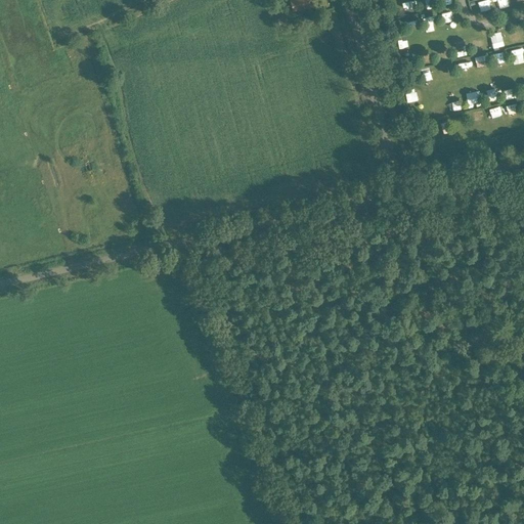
[(308,0),(291,0),(294,10),(310,6),(308,0)]
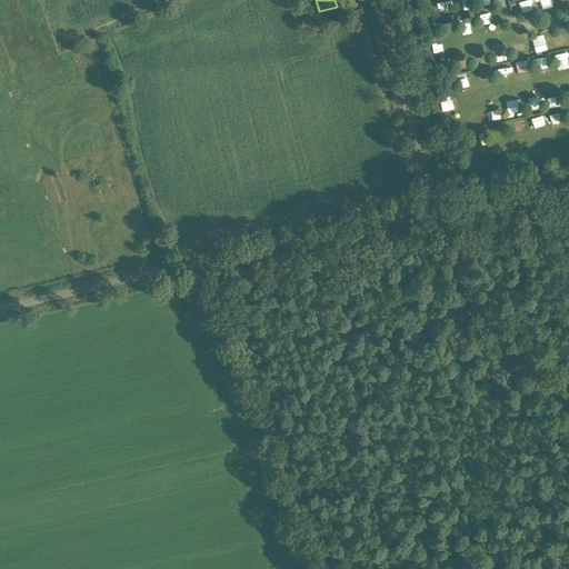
[(520,11),(530,10),(528,0),(526,0),(519,1),(520,11)]
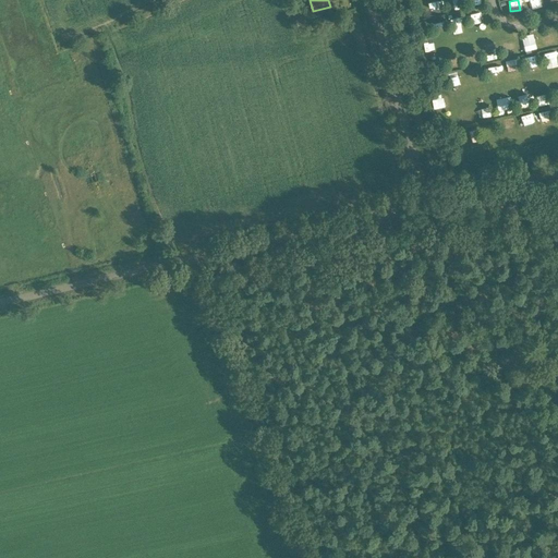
[(525,0),(529,10),(541,7),(538,0),(525,0)]
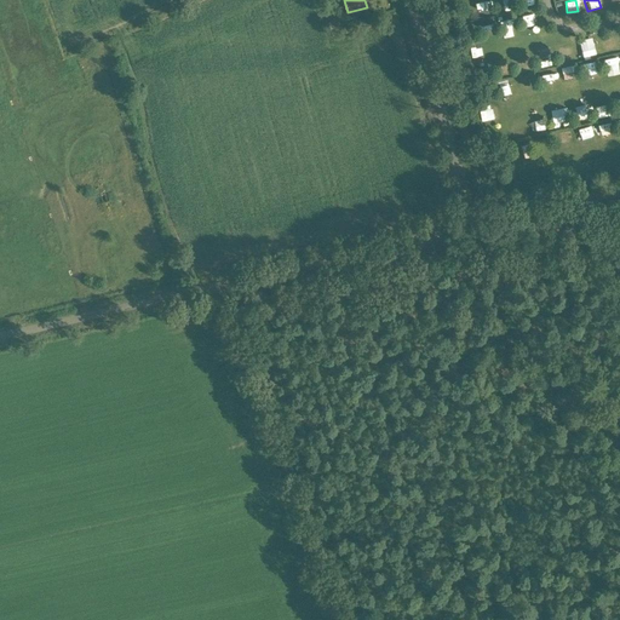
[(533,12),(522,13),(523,26),(535,24),(533,12)]
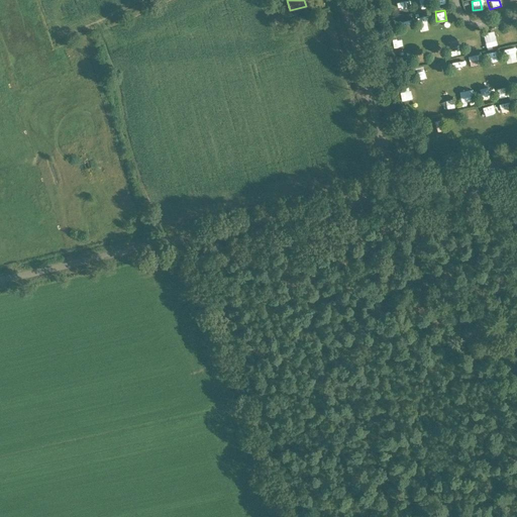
[(411,16),(399,17),(400,29),(413,27),(411,16)]
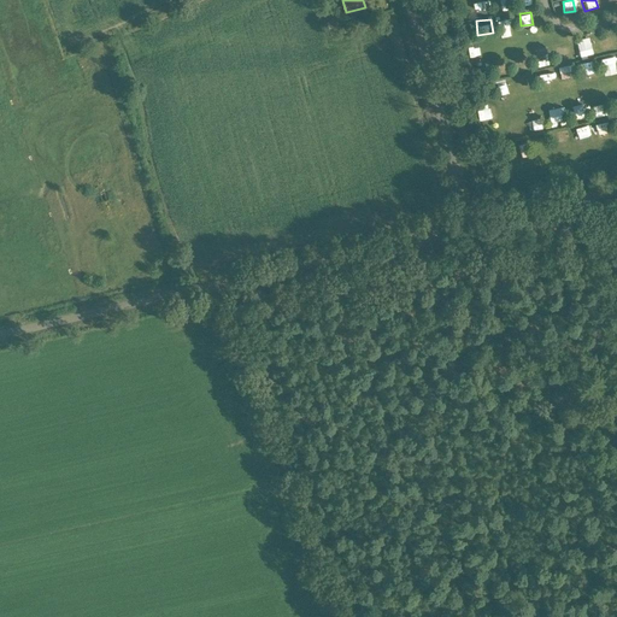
[(613,39),(603,39),(603,50),(613,50),(613,39)]
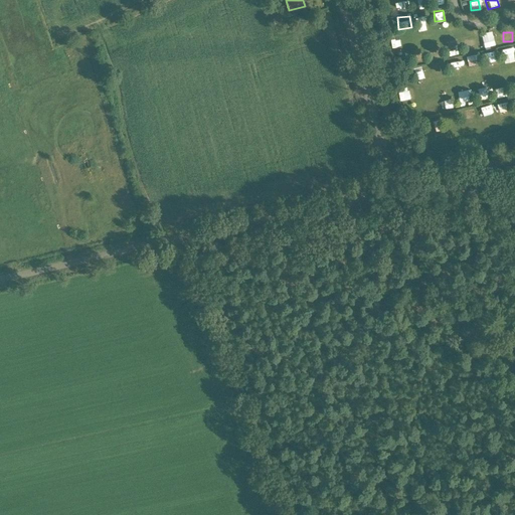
[(493,34),(482,38),(485,48),(496,45),(493,34)]
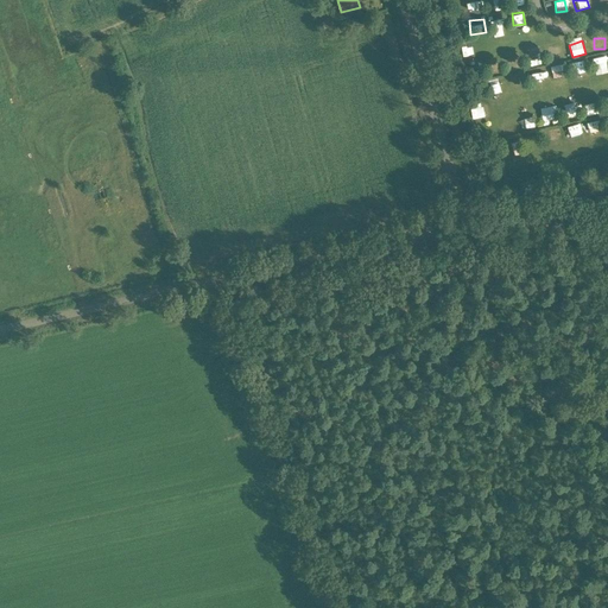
[(532,65),(543,64),(539,45),(529,48),(532,65)]
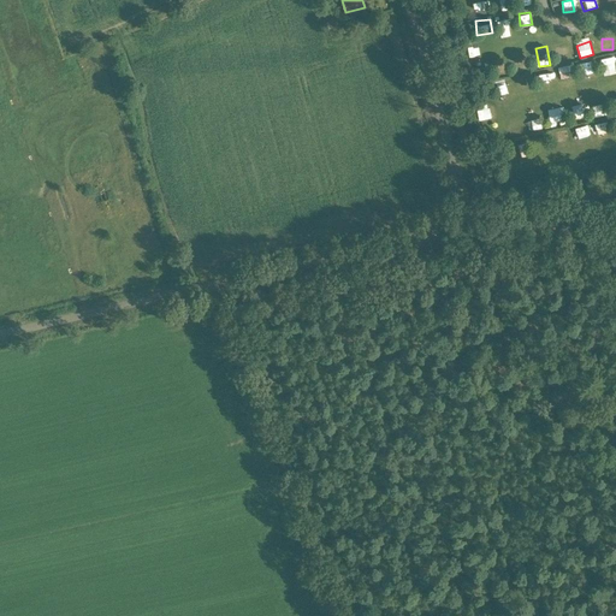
[(560,48),(561,60),(572,59),(569,47),(560,48)]
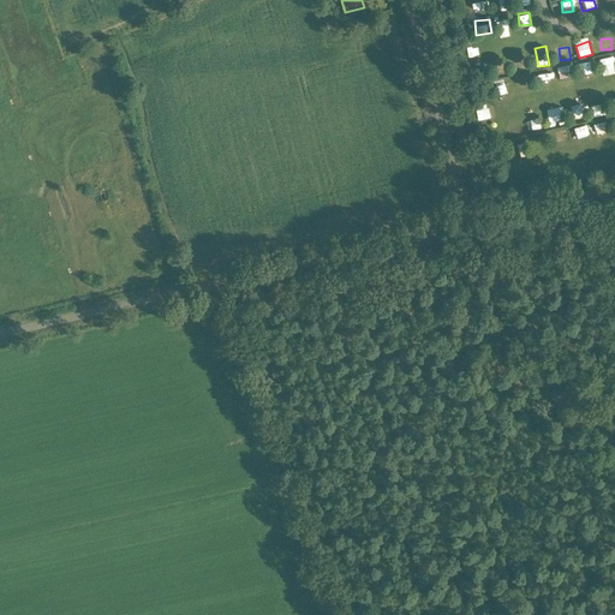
[(583,73),(595,70),(591,58),(579,61),(583,73)]
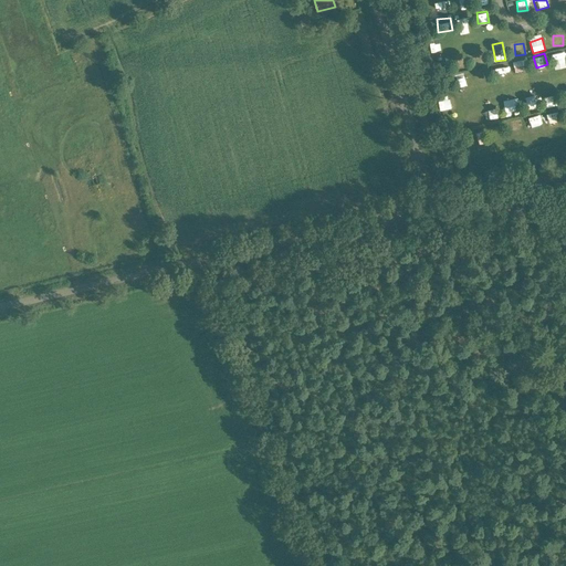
[(525,59),(512,62),(514,73),(528,70),(525,59)]
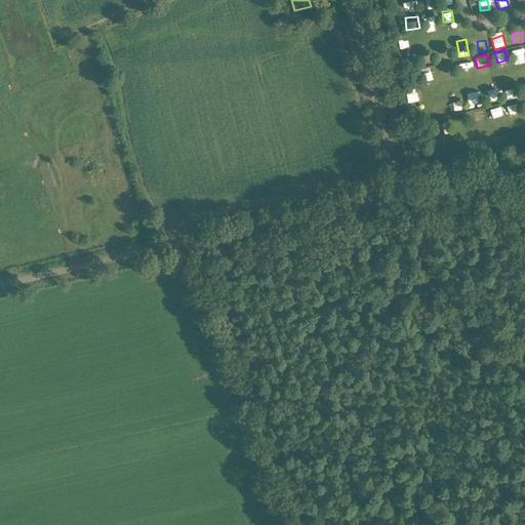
[(462,72),(473,69),(471,57),(459,61),(462,72)]
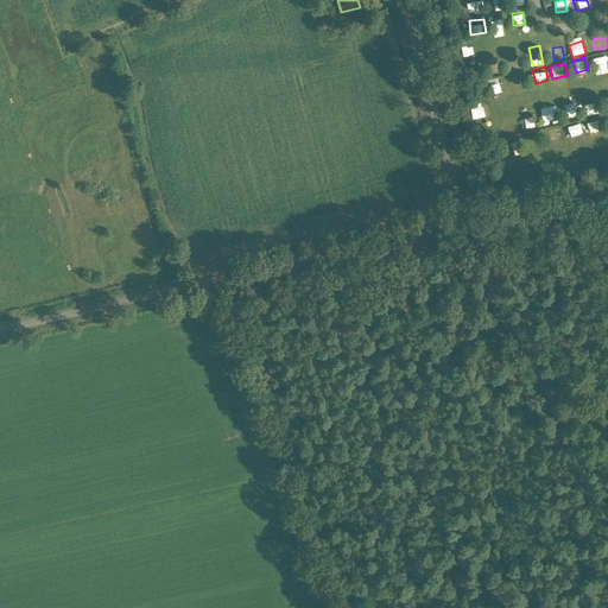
[(511,87),(523,87),(521,75),(510,75),(511,87)]
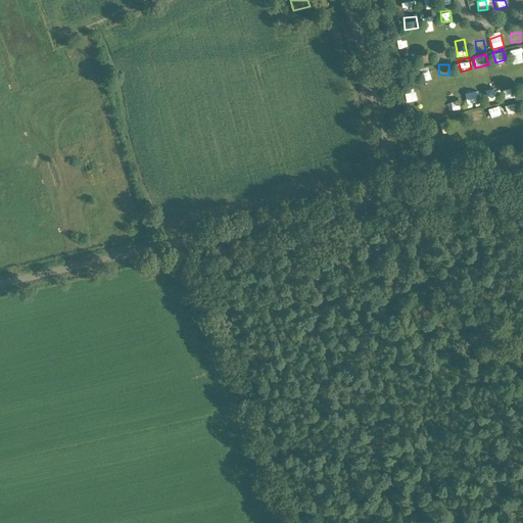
[(424,70),(425,80),(433,79),(432,68),(424,70)]
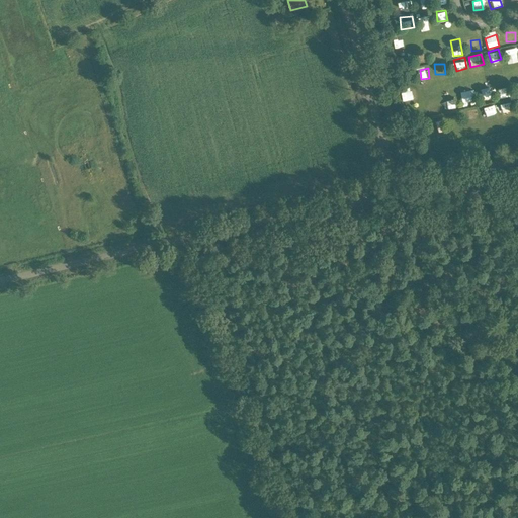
[(415,88),(405,91),(408,101),(418,97),(415,88)]
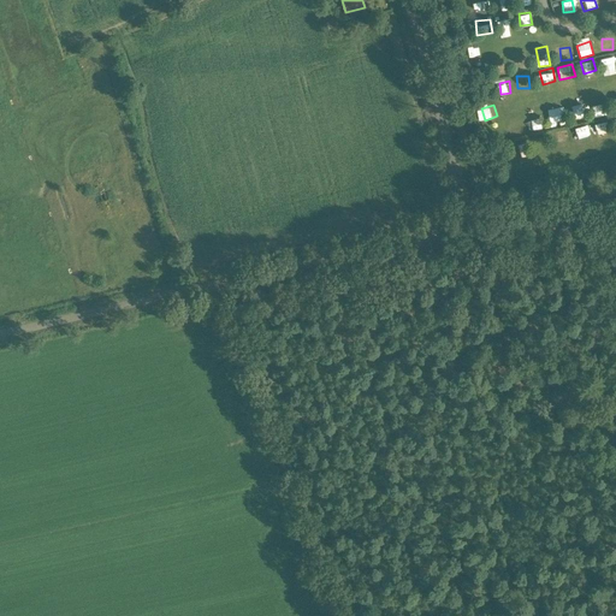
[(519,123),(504,125),(507,137),(521,135),(519,123)]
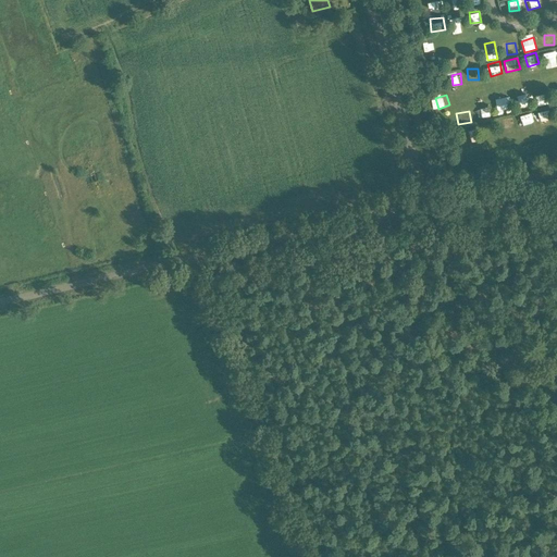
[(532,111),(519,114),(522,127),(535,124),(532,111)]
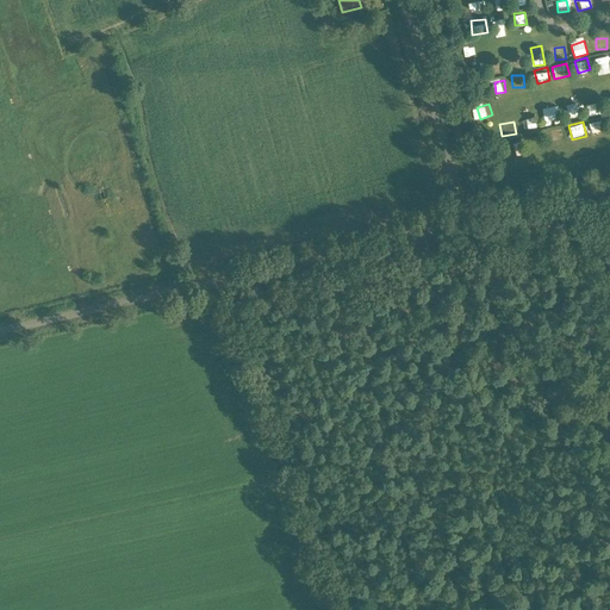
[(506,139),(509,151),(521,148),(520,137),(506,139)]
